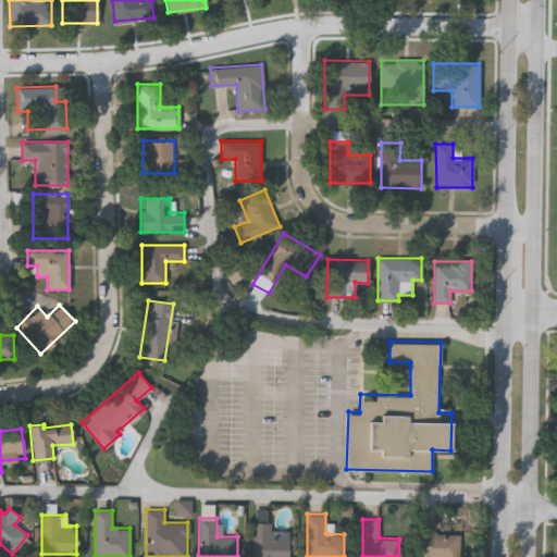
[(289,530),(288,556),(252,556),(254,522),(271,522),(271,530),(289,530)]
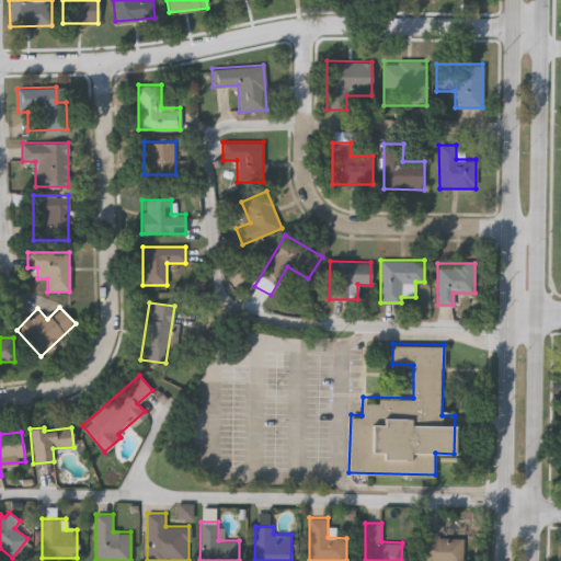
[(462,536),(462,560),(421,560),(421,536),(462,536)]
